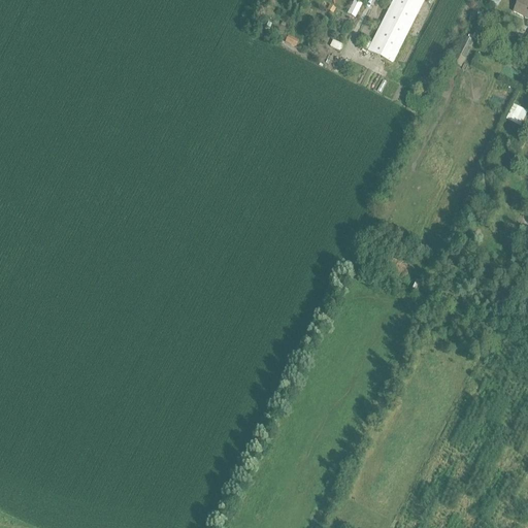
[(424,0),(393,0),(371,43),(366,41),(363,47),(362,52),(366,54),(367,52),(392,64),(424,0)]
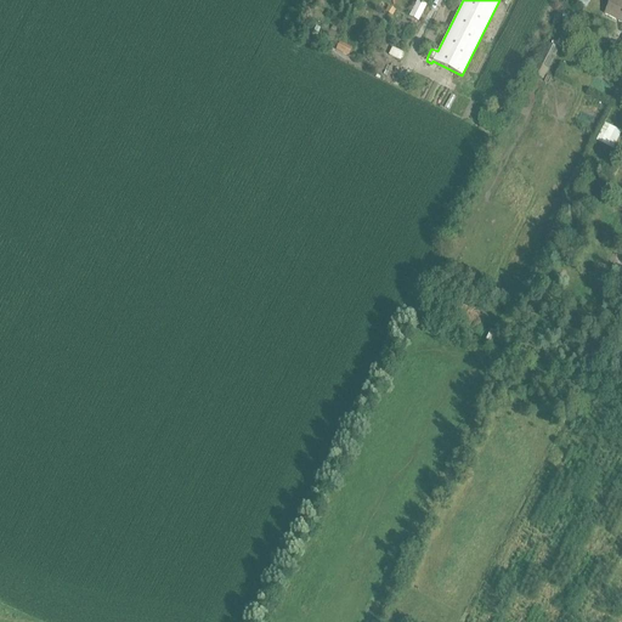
[(621,0),(612,0),(605,15),(621,23),(621,41),(621,45),(618,52),(621,54),(621,0)]
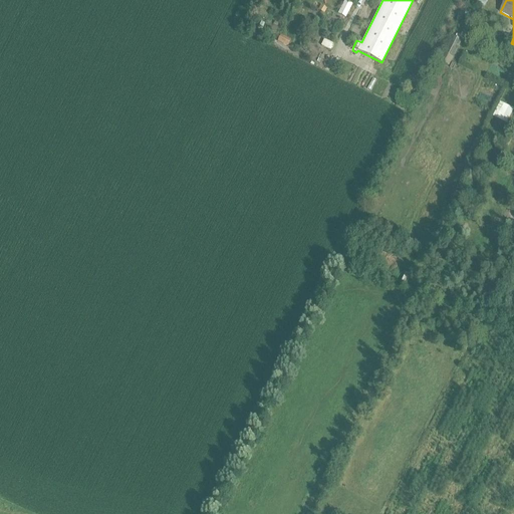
[(345,1),(338,14),(345,17),(352,4),(345,1)]
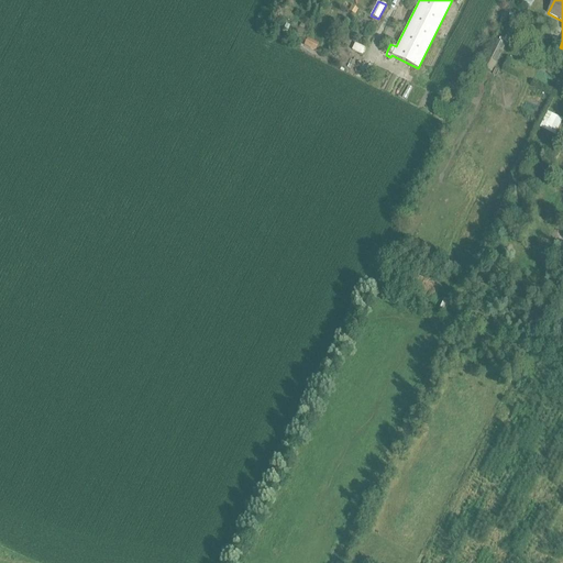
[(307,39),(304,46),(315,51),(318,44),(307,39)]
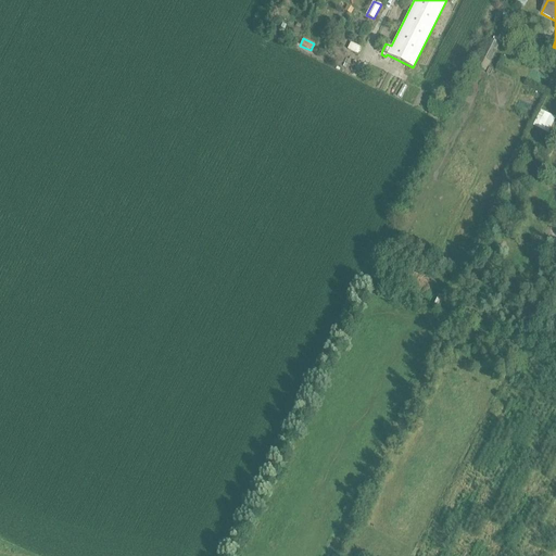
[(490,39),(476,66),(485,72),(500,45),(490,39)]
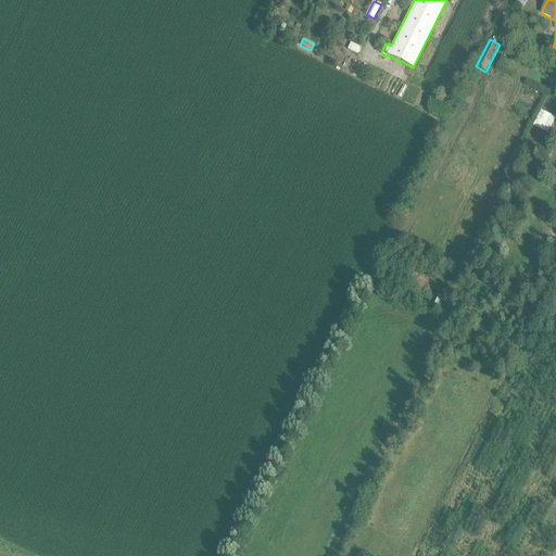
[(351,42),(348,49),(359,54),(362,48),(351,42)]
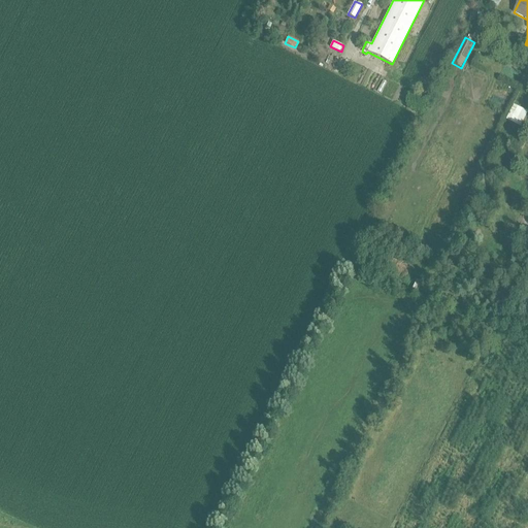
[(332,55),(327,64),(331,66),(335,57),(332,55)]
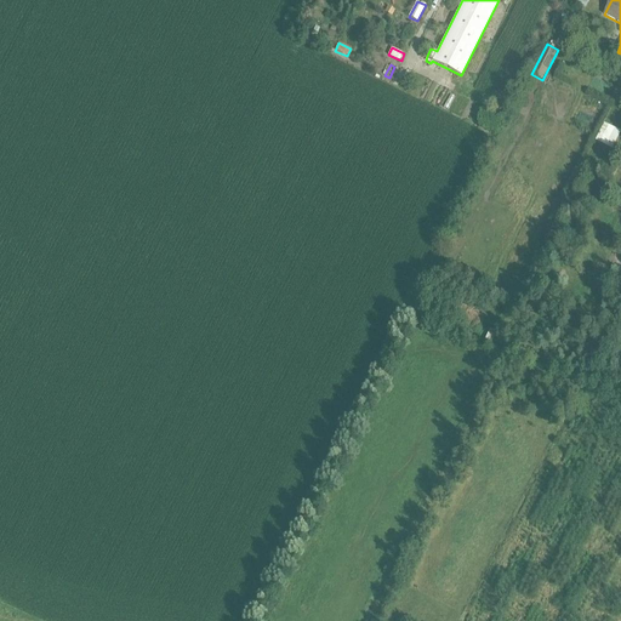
[(604,123),(596,140),(607,146),(615,129),(604,123)]
